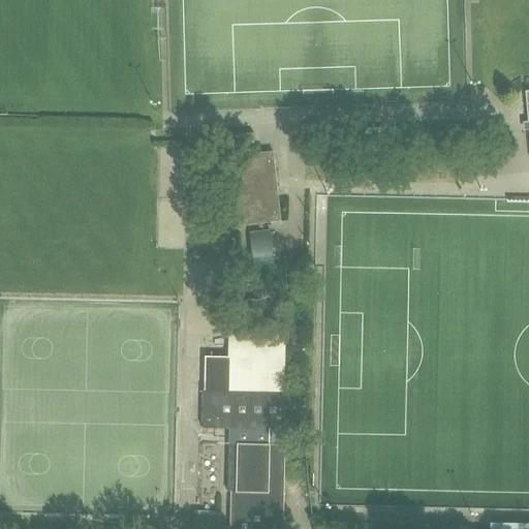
[(385,141),(385,128),(371,129),(371,141),(385,141)]
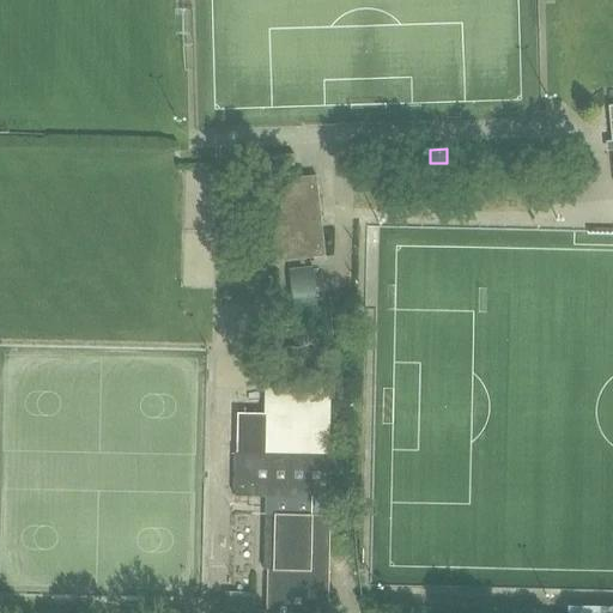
[(263,265),(325,258),(316,176),(255,183),(263,265)]
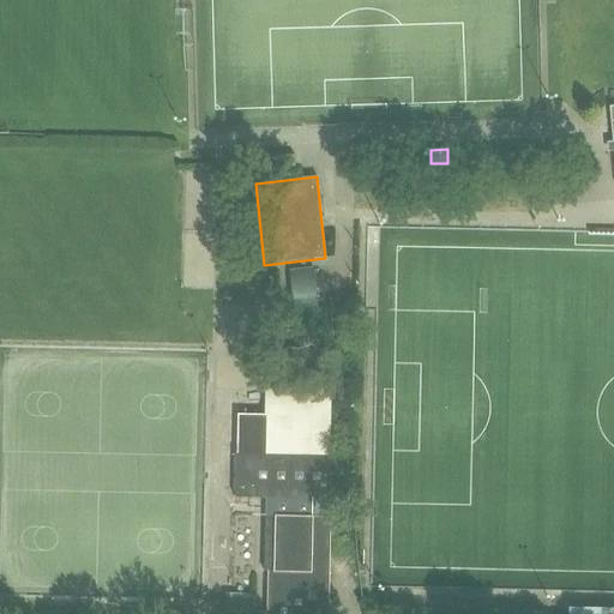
[(294,308),(318,306),(313,269),(289,271),(294,308)]
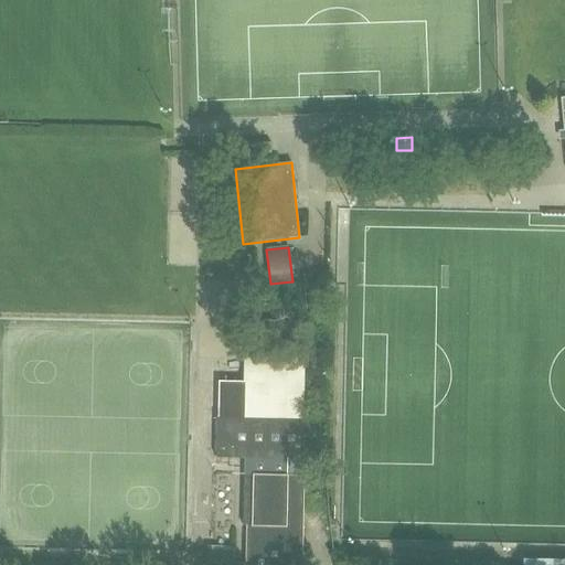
[(287,476),(244,475),(243,525),(246,525),(245,564),(302,564),(302,551),(296,551),(297,534),(304,534),(305,476),(300,459),(301,418),(302,361),(246,360),(246,382),(219,381),(217,417),(216,458),(228,458),(287,459),(287,476)]
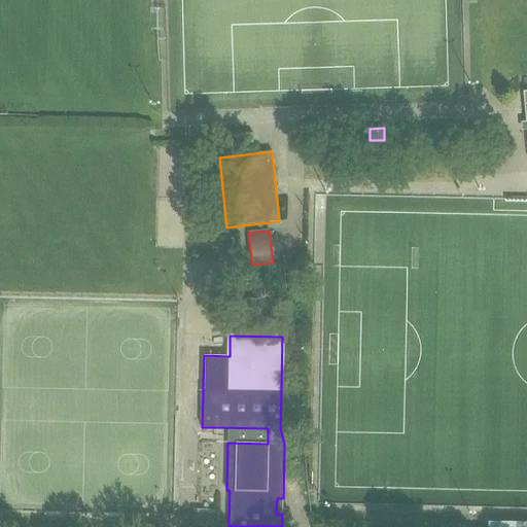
[(194,510),(194,521),(215,521),(215,511),(194,510)]
